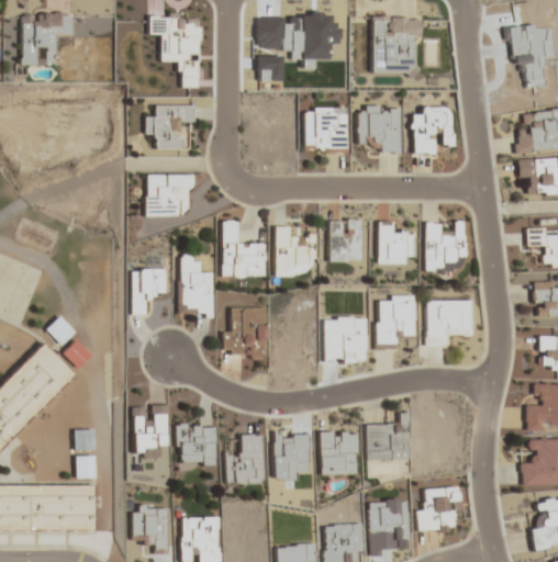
[(22,13),(22,65),(55,65),(55,34),(74,34),(74,13),(22,13)]
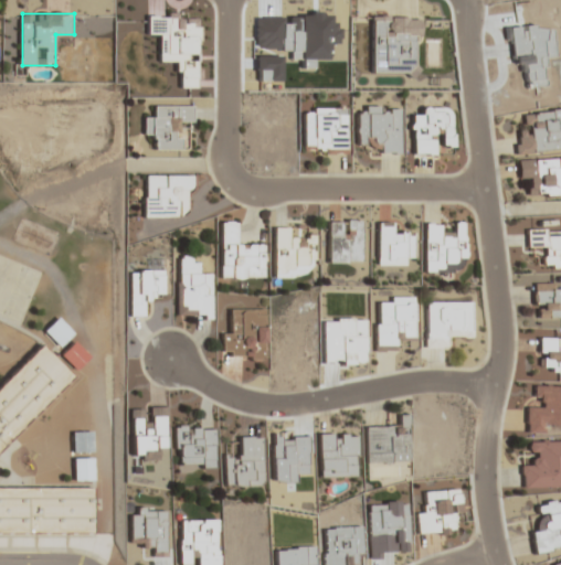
[(158,150),(184,149),(184,124),(196,124),(194,105),(157,106),(157,117),(146,117),(147,138),(158,137),(158,150)]
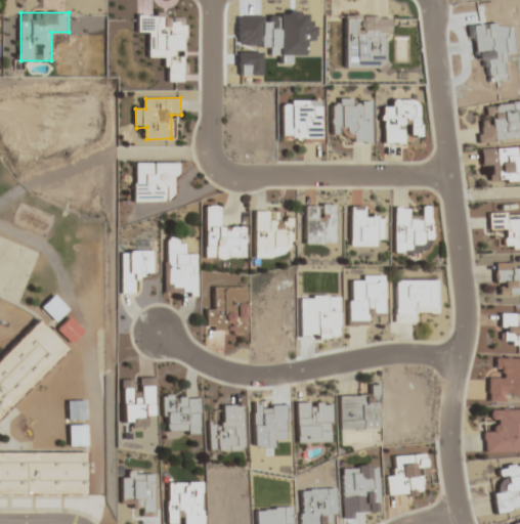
[(326,140),(326,99),(284,99),(284,140),(326,140)]
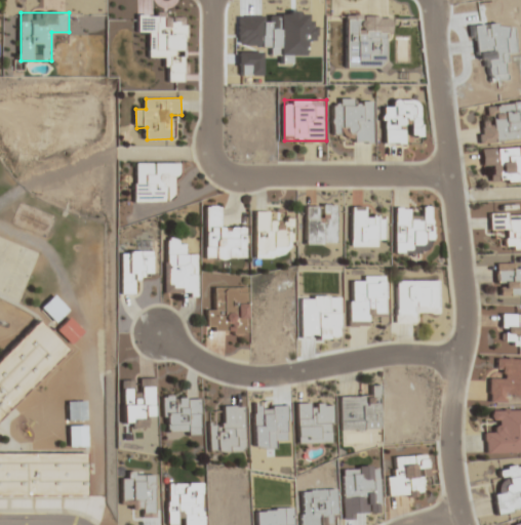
[(375,99),(335,99),(335,131),(356,132),(356,143),(375,143),(375,99)]
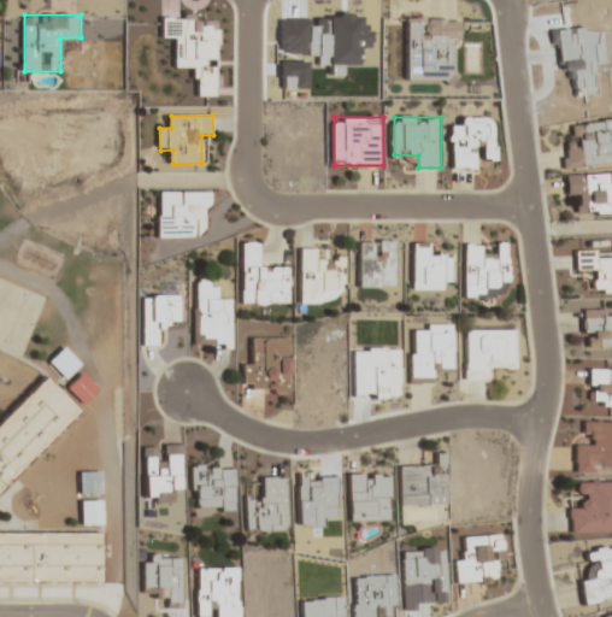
[(481,169),(481,168),(499,168),(499,118),(464,118),(464,124),(453,124),(453,169),(481,169)]
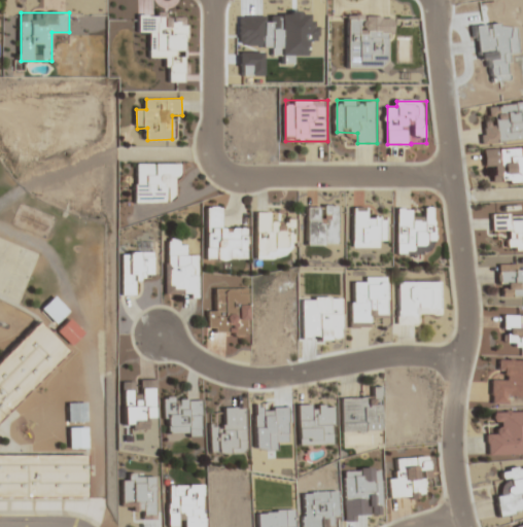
[(522,102),(484,107),(488,145),(522,141),(522,102)]
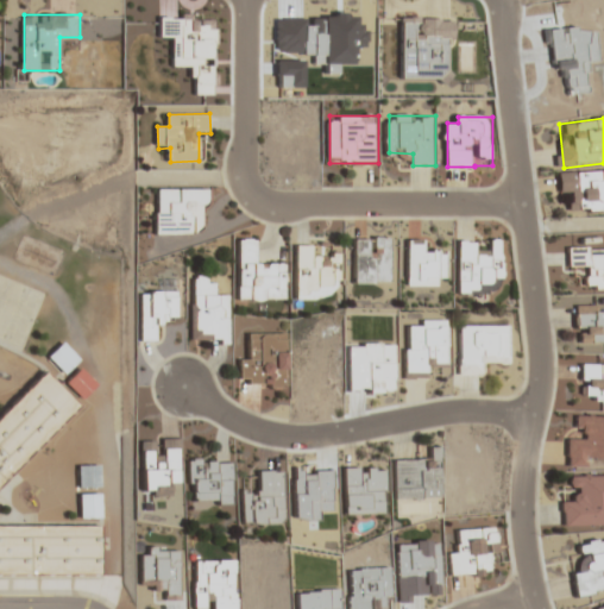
[(603,170),(561,173),(561,196),(573,196),(573,211),(603,209),(603,170)]
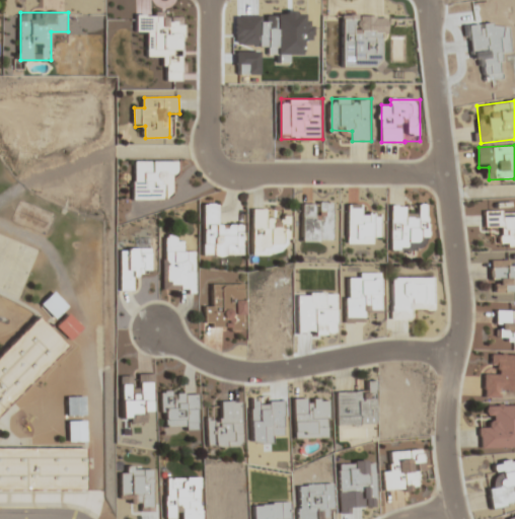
[(134,200),(177,200),(177,160),(134,160),(134,200)]
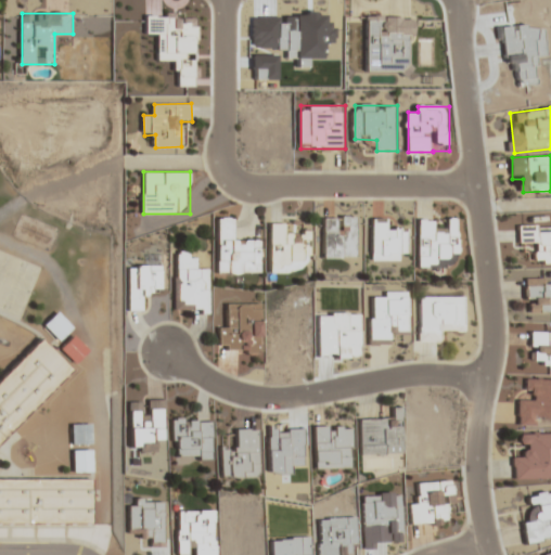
[(325,216),(325,259),(359,259),(359,216),(325,216)]
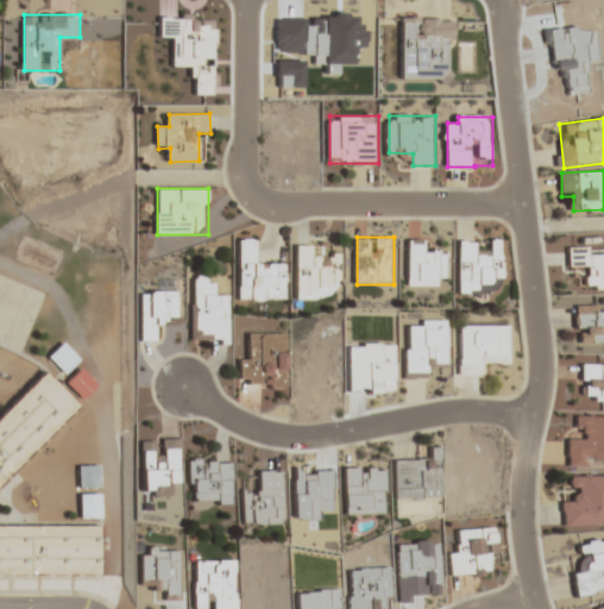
[(288,301),(289,264),(262,263),(263,239),(239,239),(238,300),(288,301)]
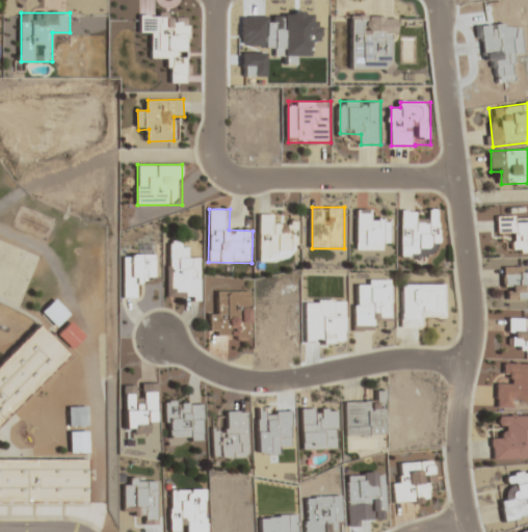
[(359,249),(392,249),(392,220),(370,220),(370,209),(359,209),(359,249)]
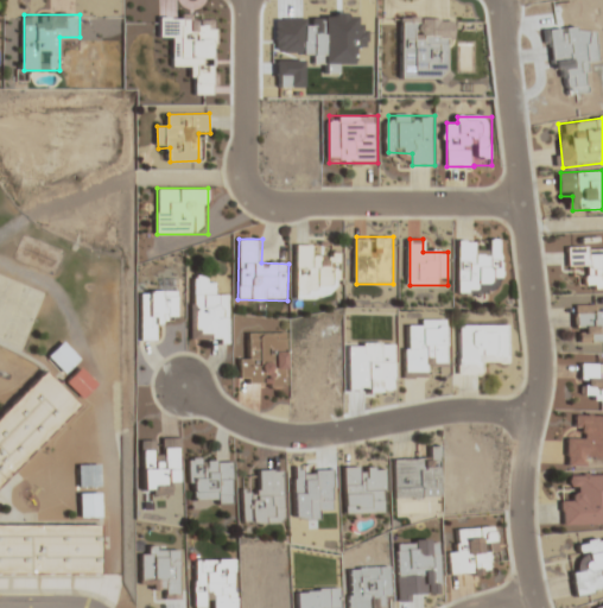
[(297,297),(341,297),(341,255),(313,255),(313,245),(297,245),(297,297)]
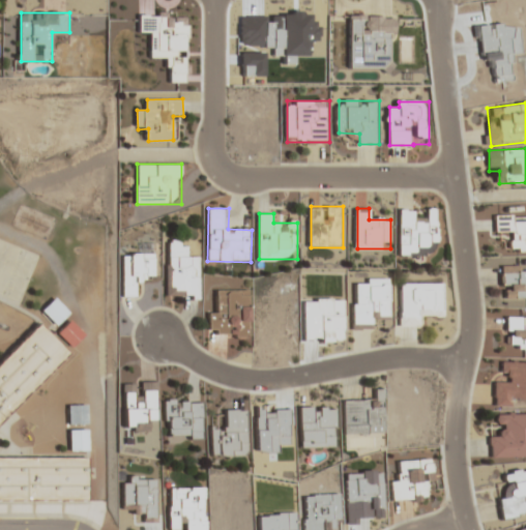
[(525,215),(497,216),(497,233),(513,233),(513,253),(525,252),(525,215)]
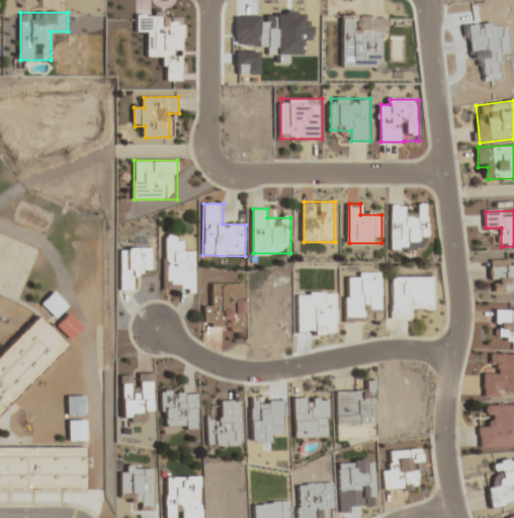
[(166,292),(197,292),(197,248),(186,248),(186,234),(166,234),(166,292)]
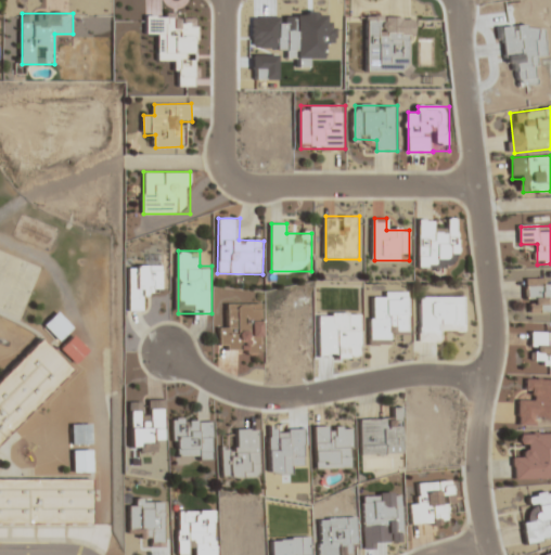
[(130,311),(150,310),(149,292),(165,292),(164,265),(129,266),(130,311)]
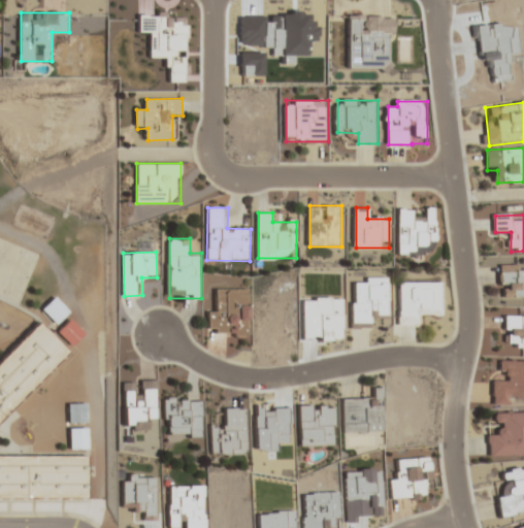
[(523,266),(502,267),(502,298),(523,298),(523,266)]
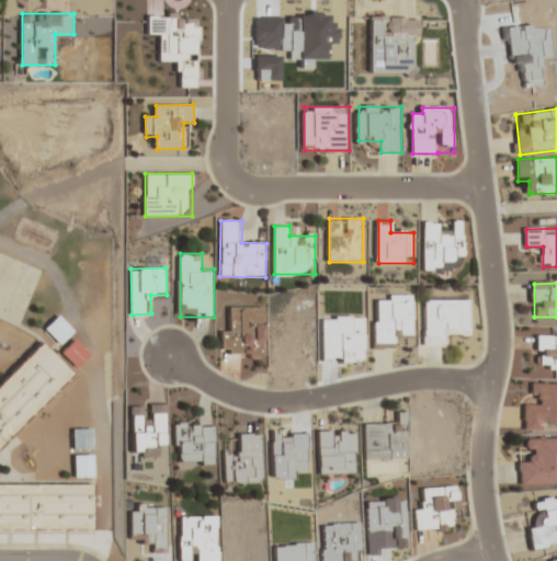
[(417,295),(386,295),(386,301),(377,301),(376,348),(397,350),(397,339),(416,339),(417,295)]
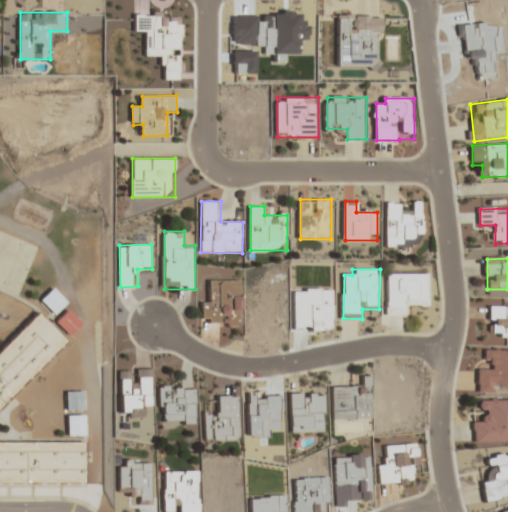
[(431,274),(389,273),(388,316),(408,316),(408,305),(430,306),(431,274)]
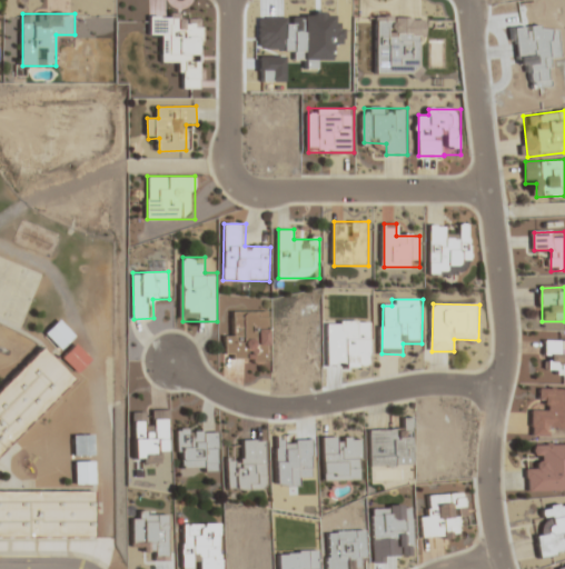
[(270,311),(235,311),(235,336),(226,336),(226,362),(270,362),(270,311)]
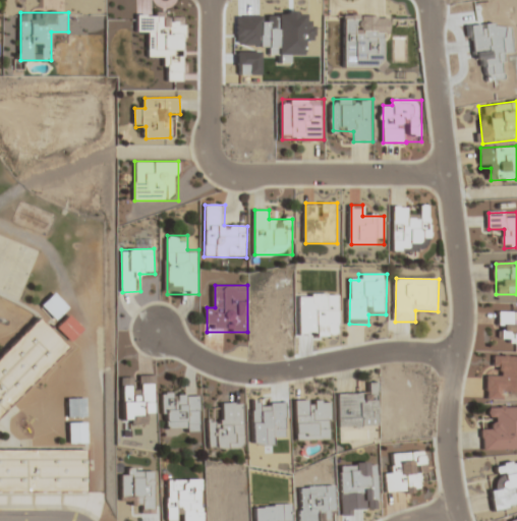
[(83,330),(70,315),(58,328),(72,342),(83,330)]
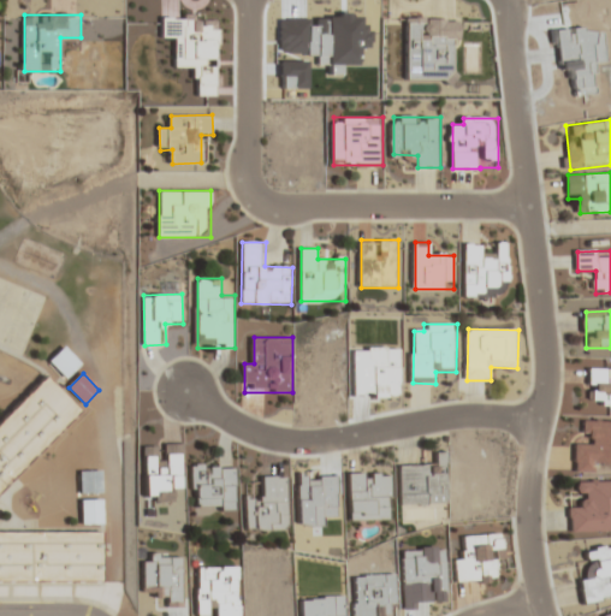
[(0,427),(54,374),(89,409),(0,497),(0,531),(108,531),(110,579),(0,579),(0,427)]
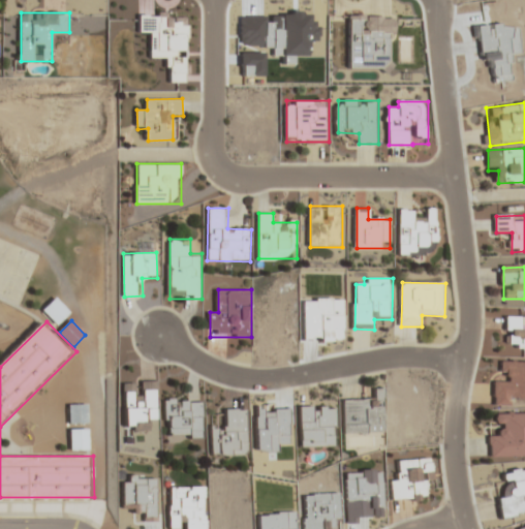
[(524,360),(504,361),(504,381),(494,381),(494,405),(515,405),(515,399),(524,398),(524,360)]
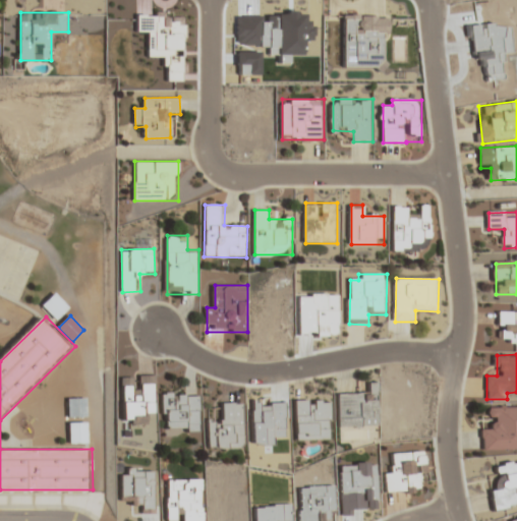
[(157,414),(157,375),(124,375),(125,424),(148,424),(148,414),(157,414)]
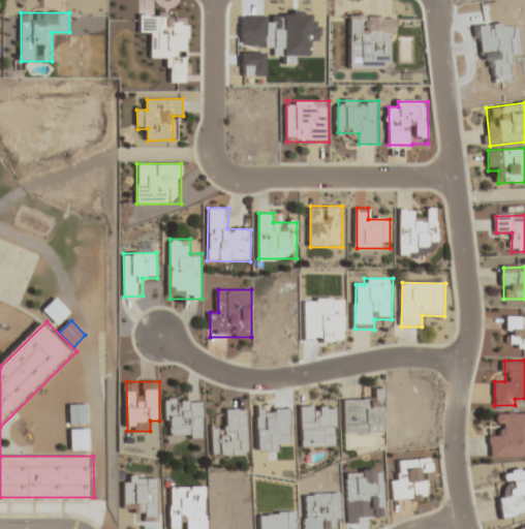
[(345,399),(345,434),(385,434),(385,389),(375,389),(376,399),(345,399)]
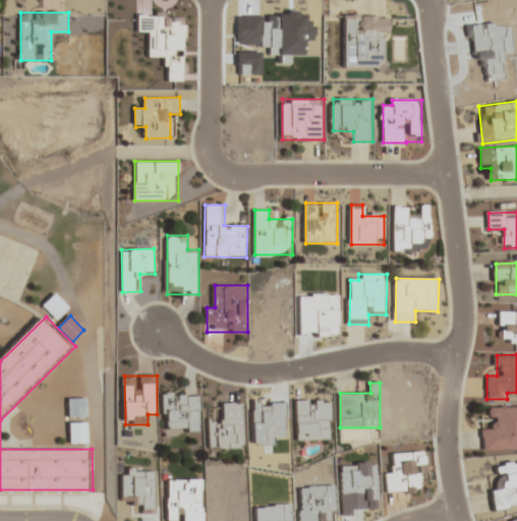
[(165,392),(165,431),(202,431),(202,392),(165,392)]
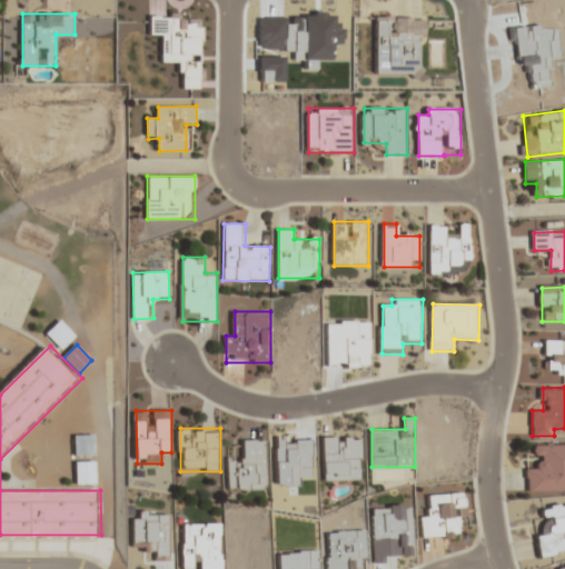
[(363,481),(363,437),(324,437),(324,481),(363,481)]
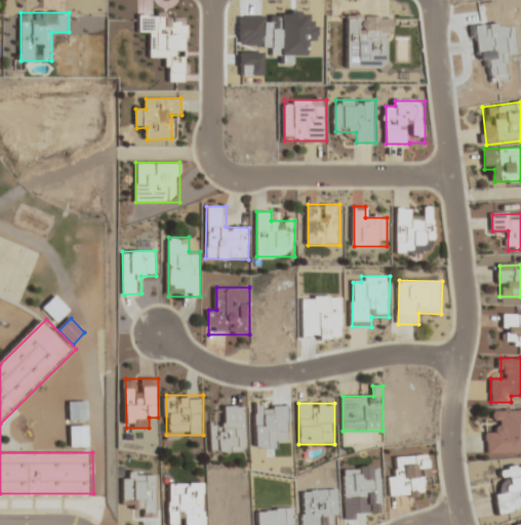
[(246,406),(224,406),(224,425),(210,425),(210,452),(246,452),(246,406)]
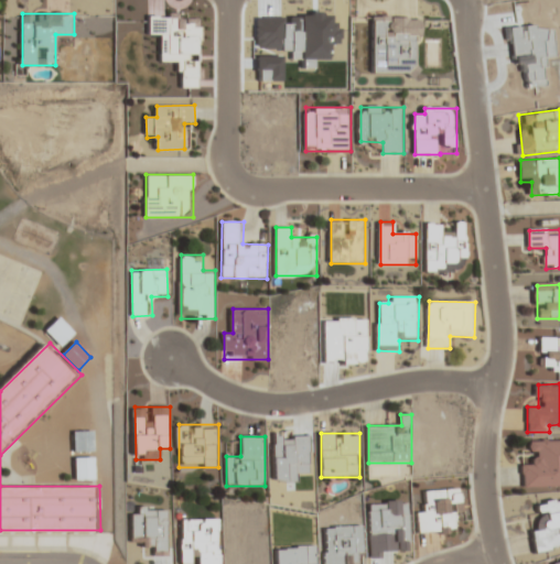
[(559,440),(532,441),(532,464),(523,464),(523,487),(559,486),(559,440)]
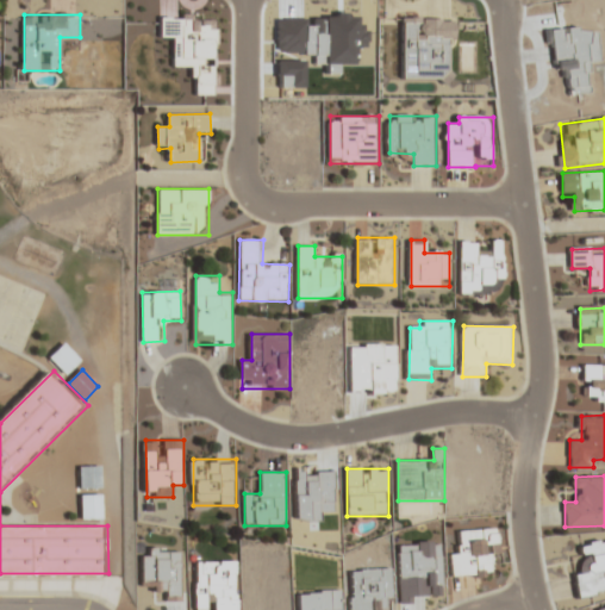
[(454,578),(493,576),(493,560),(503,560),(500,528),(461,530),(462,554),(453,554),(454,578)]
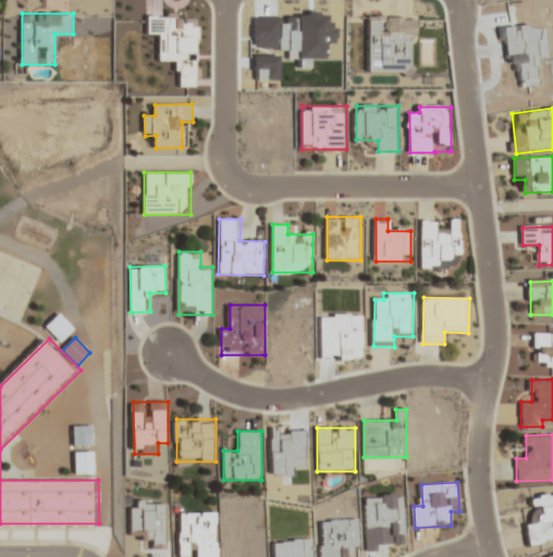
[(197,556),(218,556),(218,512),(180,512),(180,556),(198,556),(197,556)]
